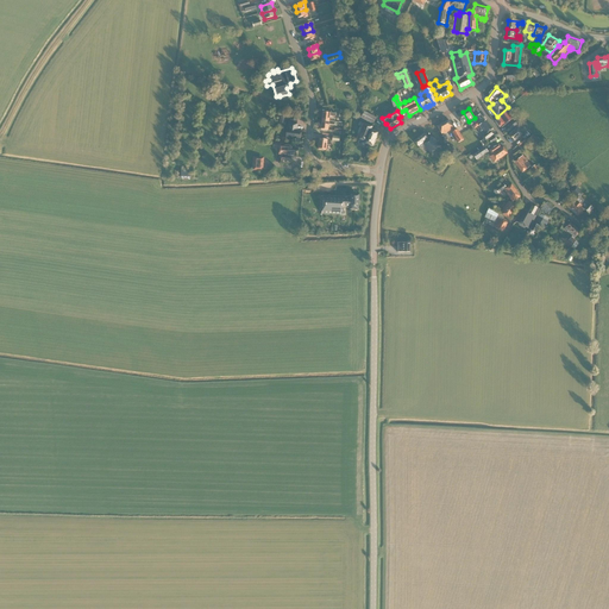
[(502,127),(506,125),(514,119),(507,111),(500,117),(501,118),(496,121),(500,127),(502,126),(502,127)]
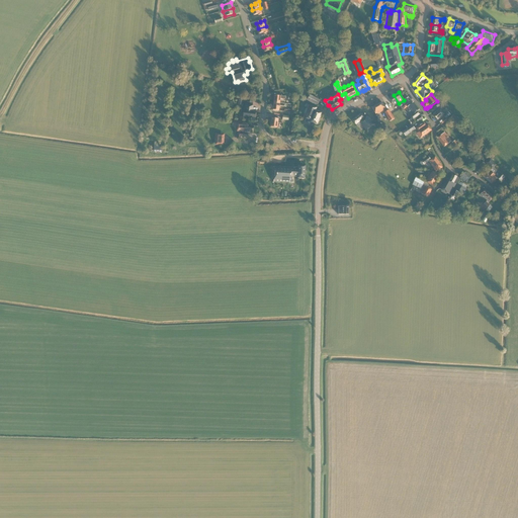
[(308,100),(318,106),(321,100),(310,95),(308,100)]
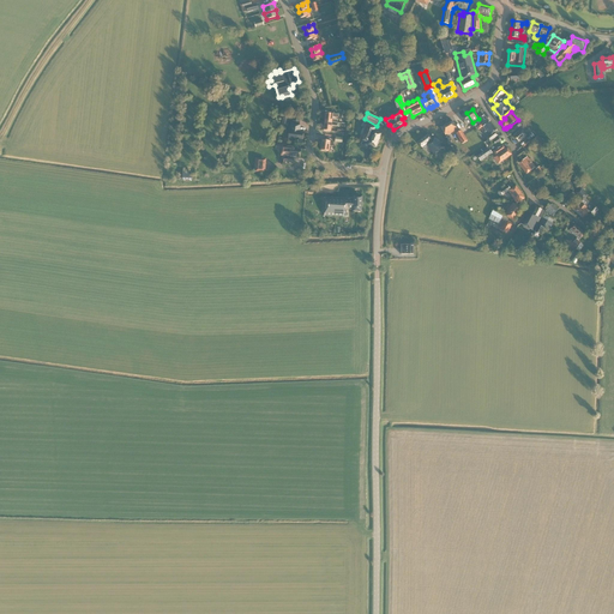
[(467,126),(473,122),(467,113),(461,116),(467,126)]
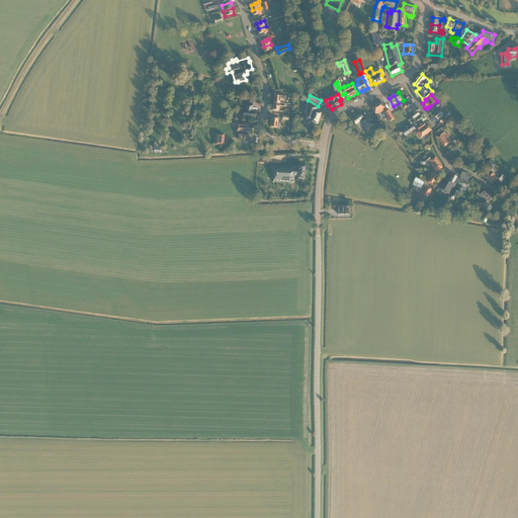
[(378,121),(380,118),(377,114),(378,113),(385,109),(381,102),(372,107),(376,115),(374,116),(378,121)]
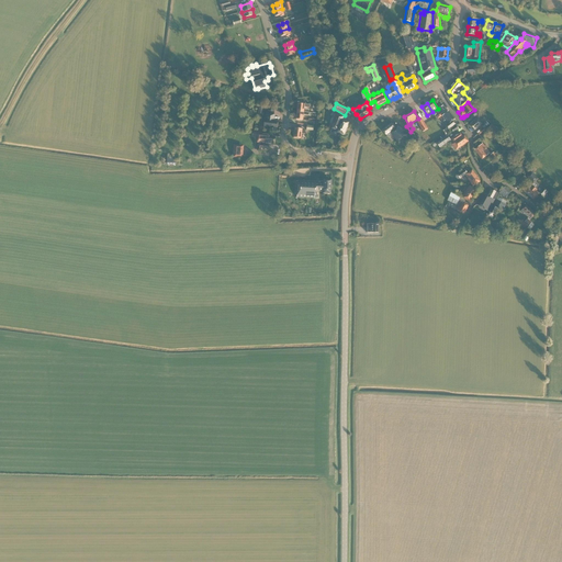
[(449,130),(456,124),(453,121),(456,120),(449,111),(442,116),(446,121),(445,121),(448,125),(446,126),(449,130)]
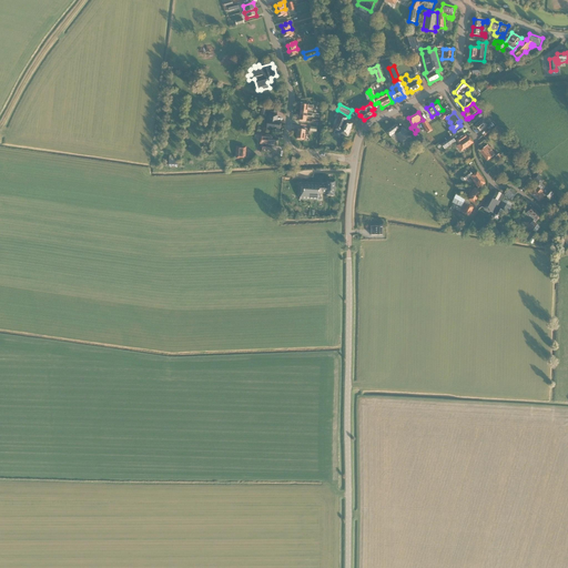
[(267,121),(266,129),(279,131),(280,124),(275,123),(276,121),(277,117),(270,115),(269,121),(267,121)]
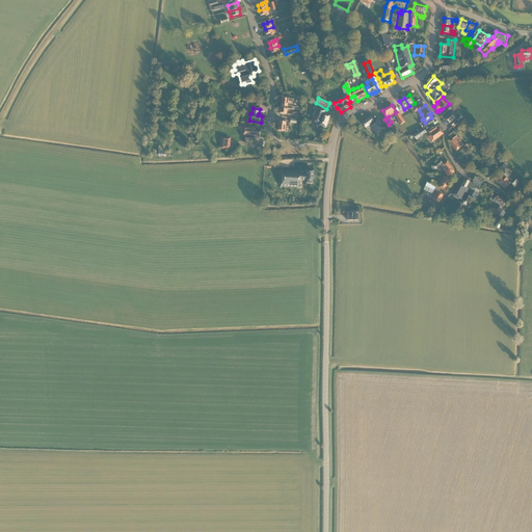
[(325,111),(318,108),(317,111),(313,123),(320,125),(319,126),(326,128),(330,116),(324,114),(325,111)]
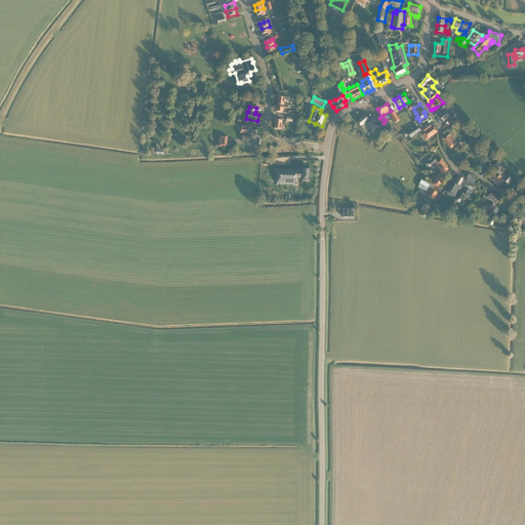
[(444,122),(450,116),(445,110),(439,116),(440,117),(444,122)]
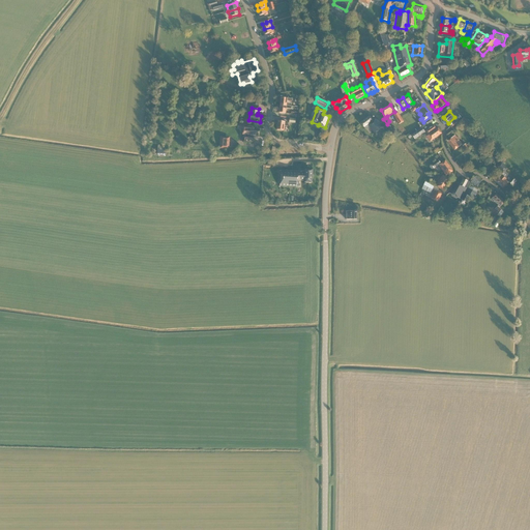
[(400,124),(404,121),(399,113),(394,115),(400,124)]
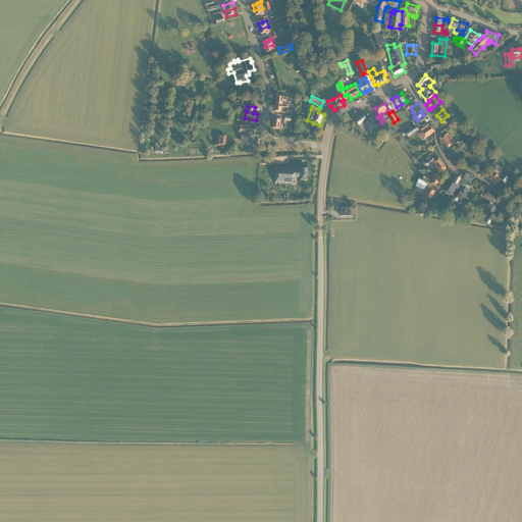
[(370,133),(378,124),(370,117),(368,119),(364,114),(355,121),(360,127),(363,125),(370,133)]
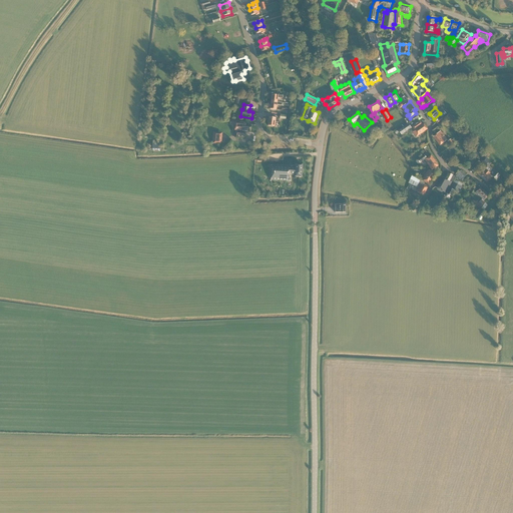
[(451,126),(456,122),(452,117),(449,114),(444,118),(451,126)]
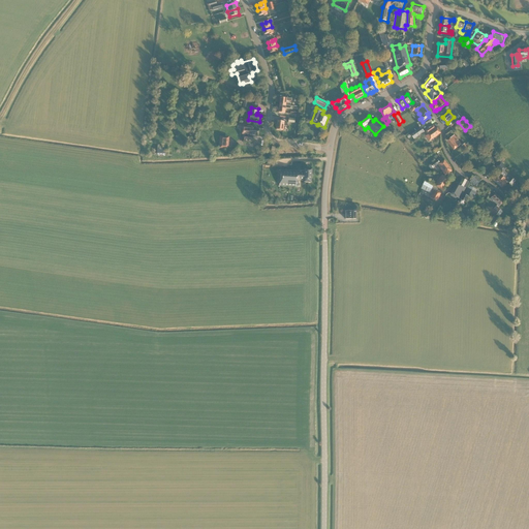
[(287,126),(287,123),(283,123),(284,122),(277,121),(276,130),(282,130),(283,126),(287,126)]
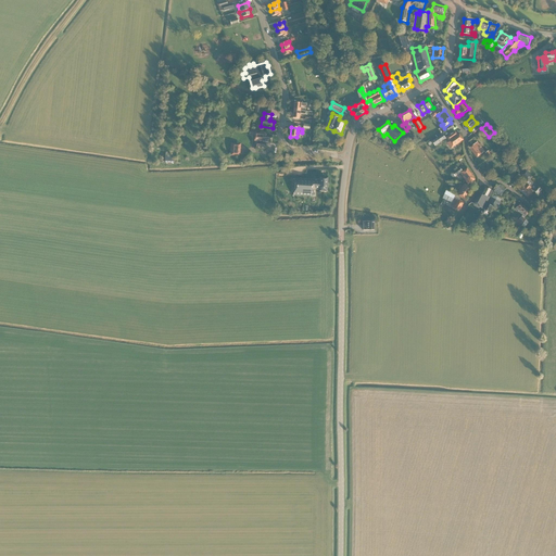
[(407,129),(415,138),(417,136),(409,127),(407,129)]
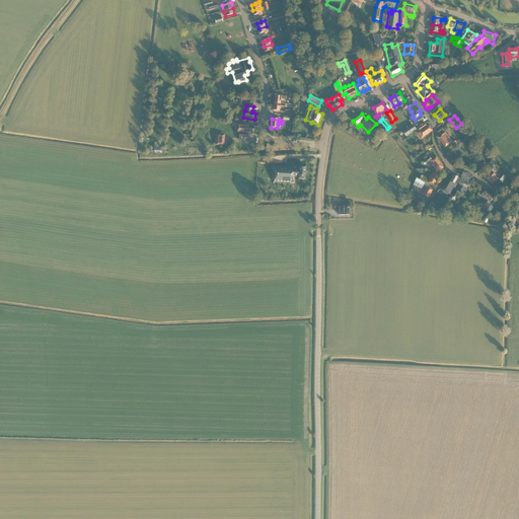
[(242,123),(234,122),(233,125),(237,126),(238,126),(237,132),(240,132),(240,134),(239,139),(247,139),(247,134),(247,133),(252,134),(253,127),(248,126),(248,125),(242,124),(242,123)]
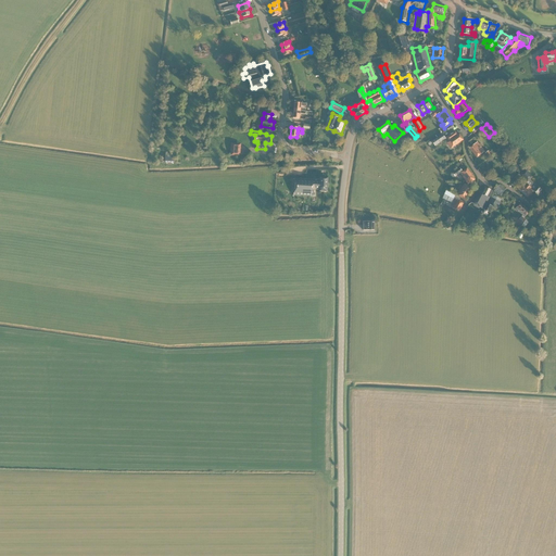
[(454,147),(464,140),(458,133),(457,134),(455,131),(446,138),(454,147)]
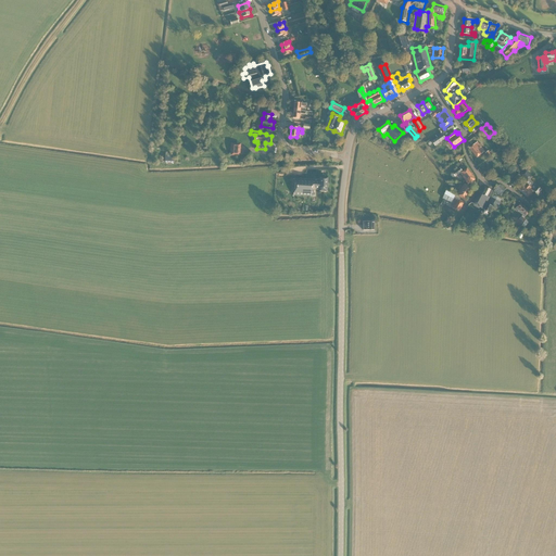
[(446,139),(442,135),(432,142),(436,147),(446,139)]
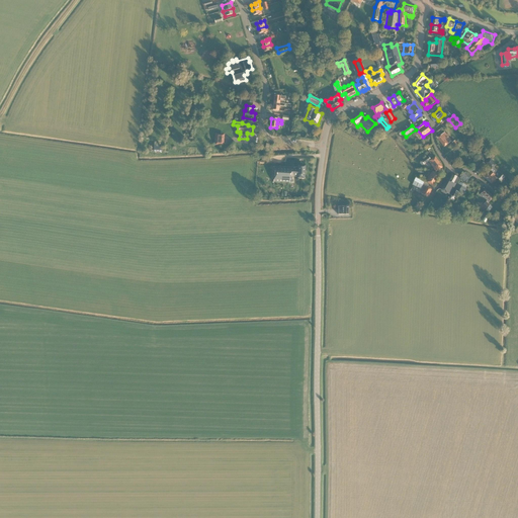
[(451,142),(448,138),(448,137),(445,133),(438,139),(444,147),(451,142)]
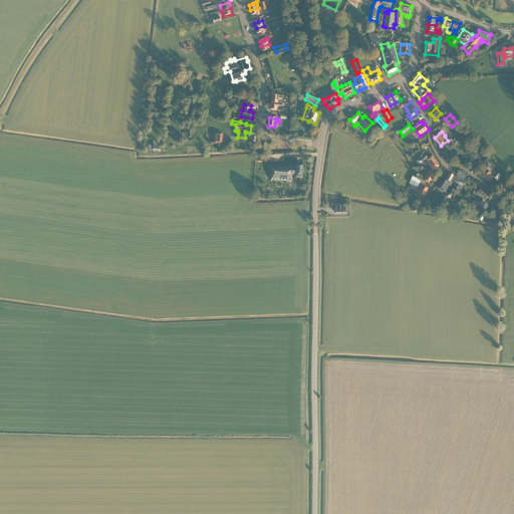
[(480,160),(480,159),(482,156),(483,154),(479,151),(478,153),(475,157),(478,159),(480,160)]
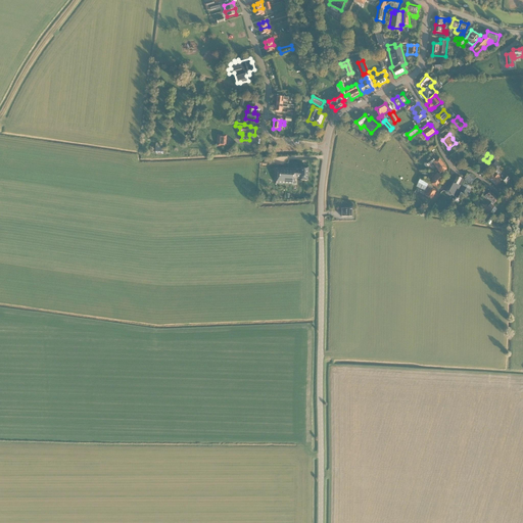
[(440,158),(435,161),(433,158),(426,163),(428,167),(433,163),(440,174),(447,169),(440,158)]
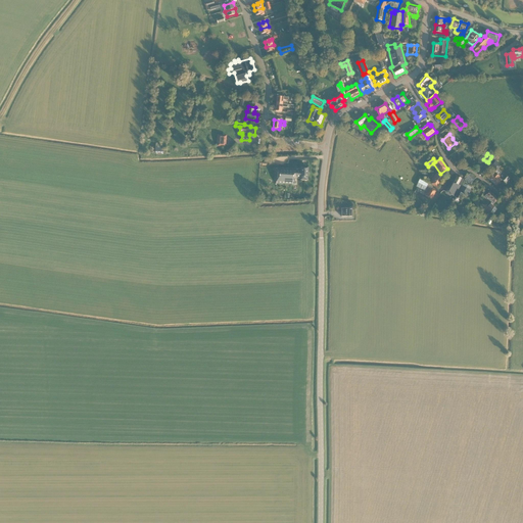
[(496,186),(503,180),(506,184),(510,180),(506,176),(501,170),(502,168),(495,160),(490,165),(495,172),(494,172),(488,179),(496,186)]
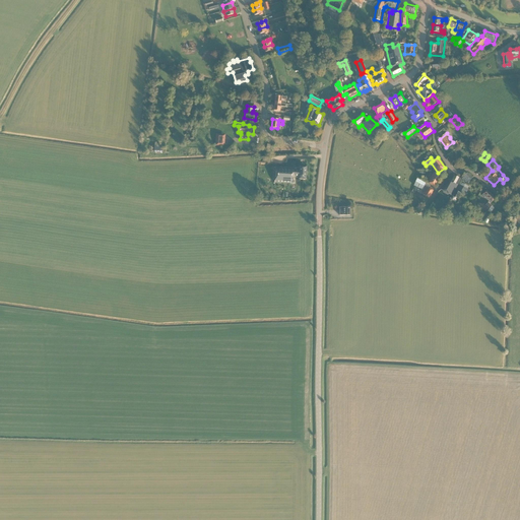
[(306,180),(306,177),(307,168),(300,167),(300,169),(275,167),(274,183),(295,184),(295,178),(299,178),(299,180),(306,180)]
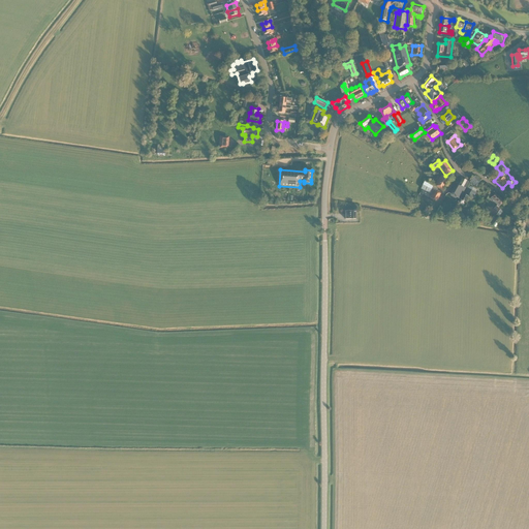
[(442,190),(448,180),(448,179),(442,175),(435,185),(442,190)]
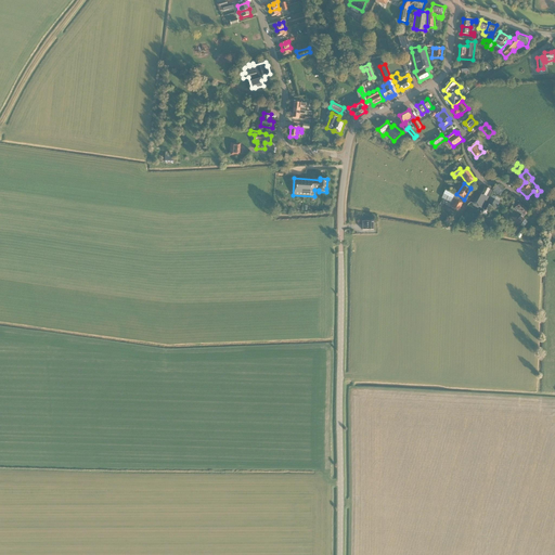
[(500,196),(504,190),(499,185),(493,191),(500,196)]
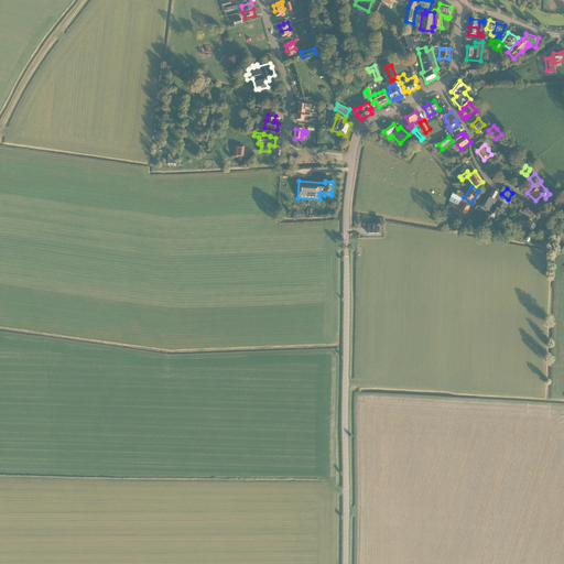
[(490,212),(500,194),(494,191),(490,196),(485,194),(478,206),(490,212)]
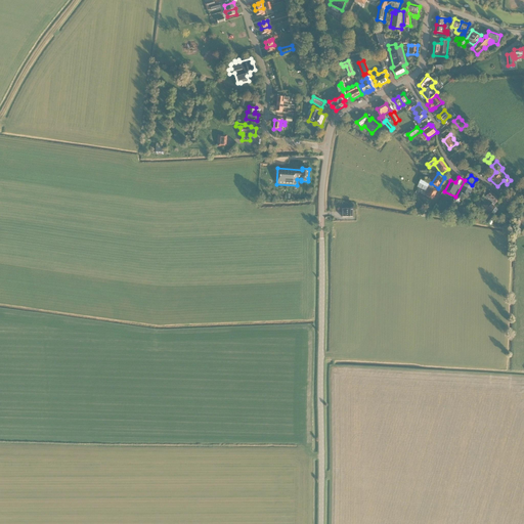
[(419,183),(422,185),(424,186),(424,185),(428,187),(430,184),(425,182),(426,182),(421,179),(419,183)]
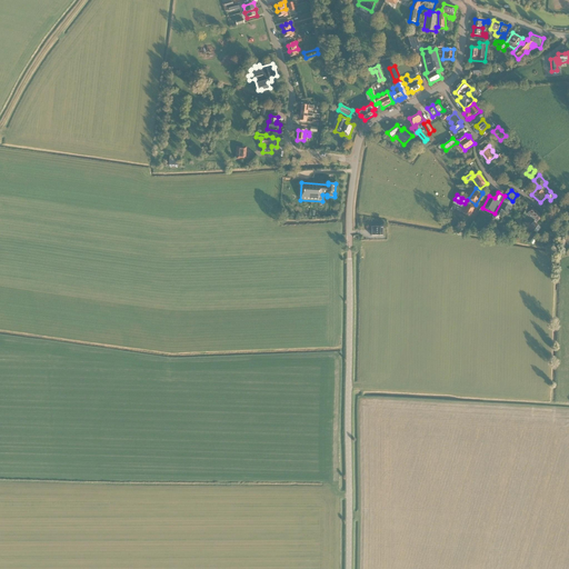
[(509,215),(512,207),(503,202),(500,209),(499,209),(496,216),(501,218),(505,212),(509,215)]
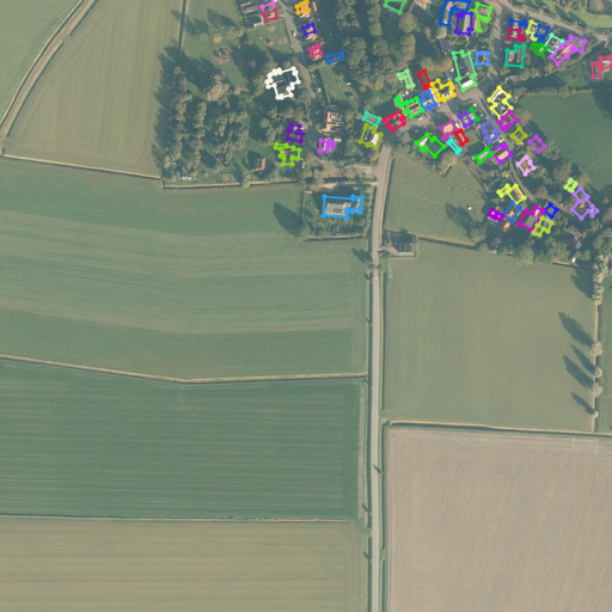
[(506,233),(512,222),(506,220),(505,221),(502,220),(500,225),(499,225),(497,228),(506,233)]
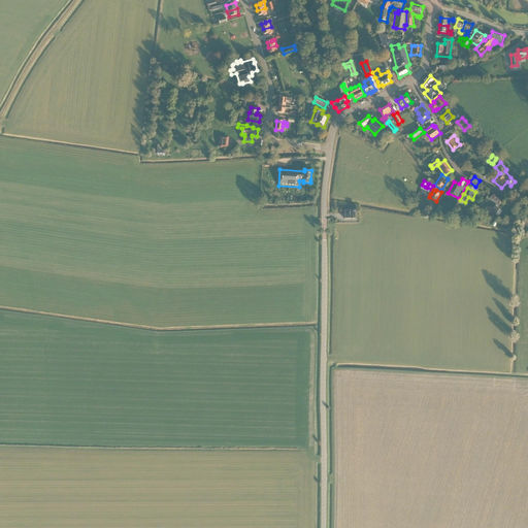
[(490,198),(497,204),(496,206),(493,208),(491,207),(488,211),(495,216),(497,212),(500,209),(498,207),(499,206),(503,201),(495,193),(490,198)]
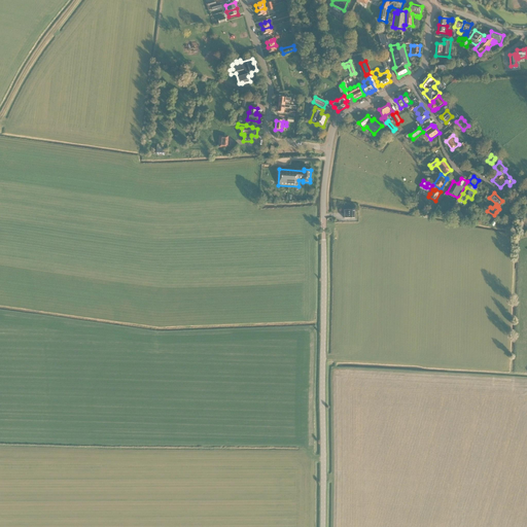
[(344,218),(354,218),(354,210),(344,210),(344,218)]
